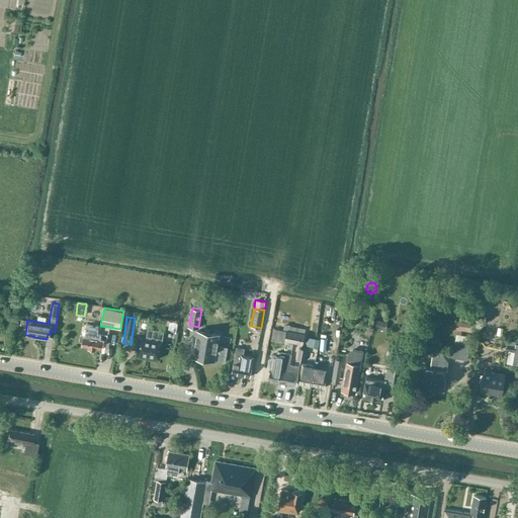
[(387,322),(376,319),(374,328),(385,330),(387,322)]
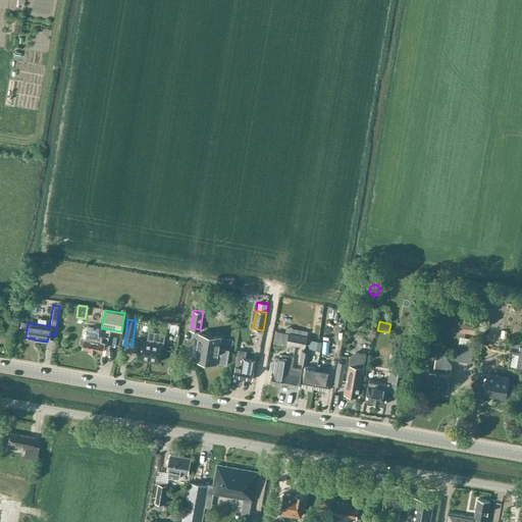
[(99,334),(99,331),(99,329),(88,327),(88,332),(86,332),(85,336),(84,346),(90,347),(90,348),(97,350),(97,348),(103,350),(104,344),(107,345),(109,336),(99,334)]
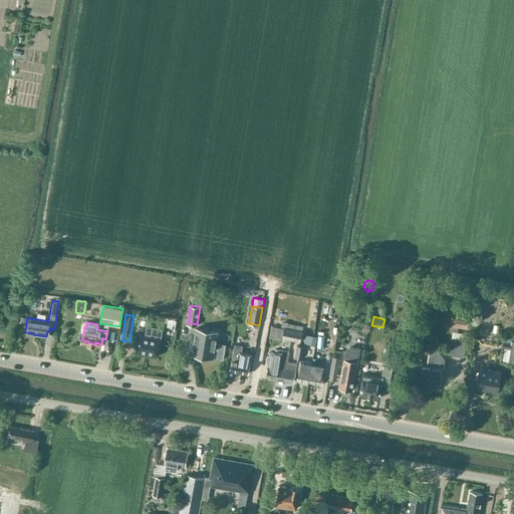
[(158,356),(161,338),(163,328),(147,325),(145,335),(139,334),(136,352),(158,356)]
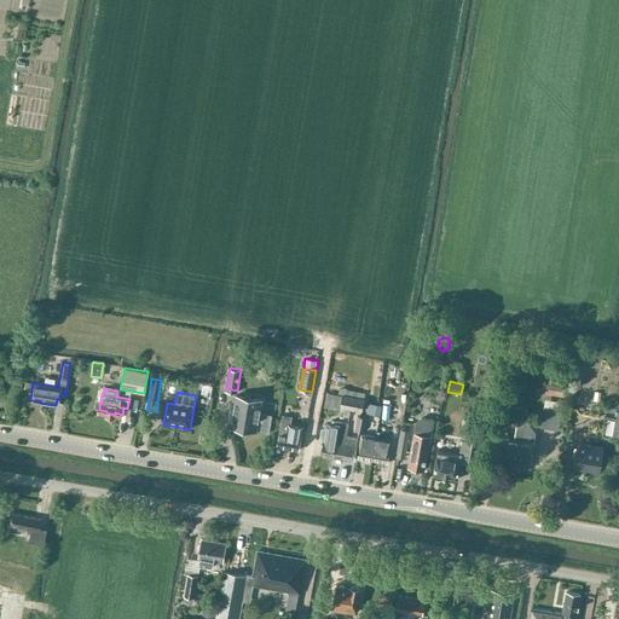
[(262,399),(249,397),(236,394),(231,427),(258,432),(258,431),(268,433),(272,415),(260,414),(262,399)]
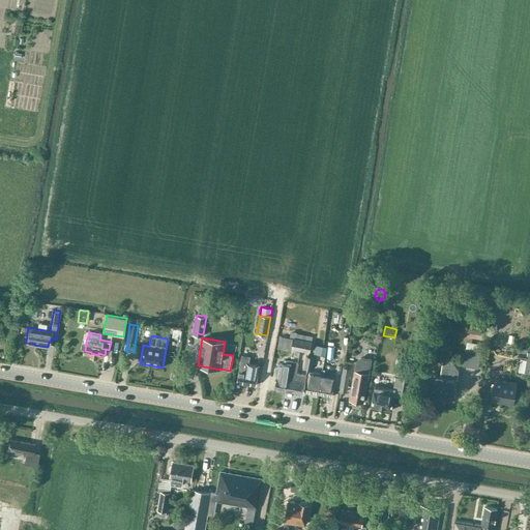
[(300,351),(306,352),(310,353),(312,342),(293,337),(291,349),(294,350),(293,357),(299,358),(300,351)]
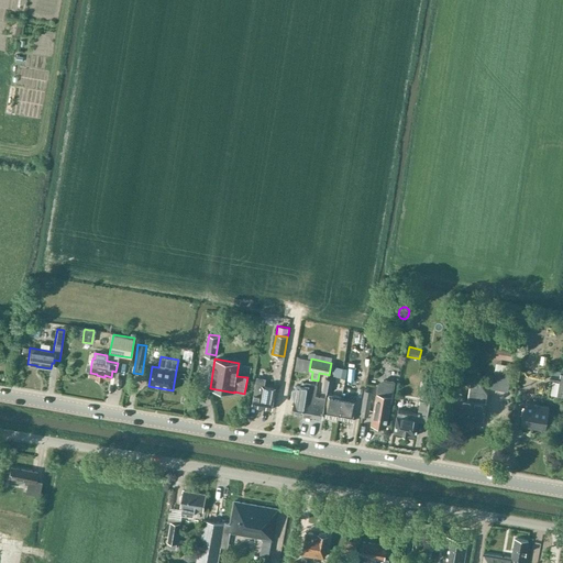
[(348,368),(339,367),(337,377),(345,378),(348,368)]
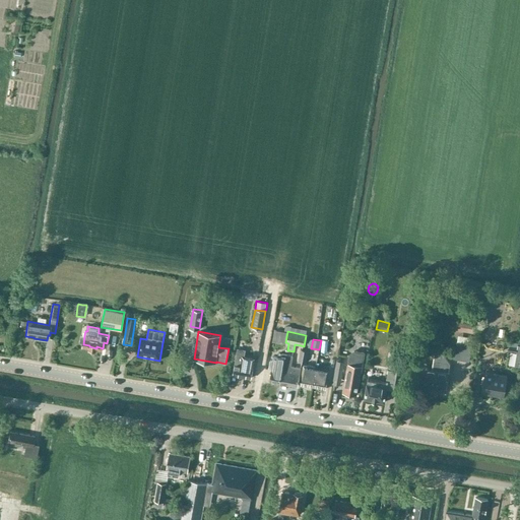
[(472,344),(464,343),(456,341),(453,360),(469,362),(472,344)]
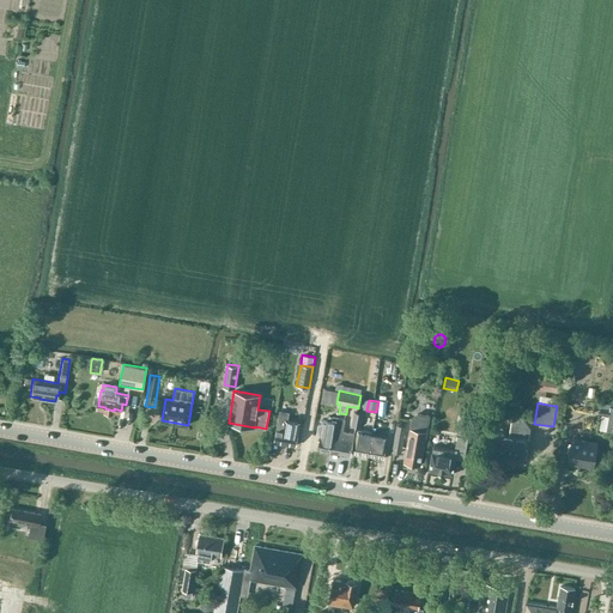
[(612,407),(611,407),(610,407),(611,405),(600,404),(599,414),(601,414),(599,430),(606,431),(612,431),(612,407)]
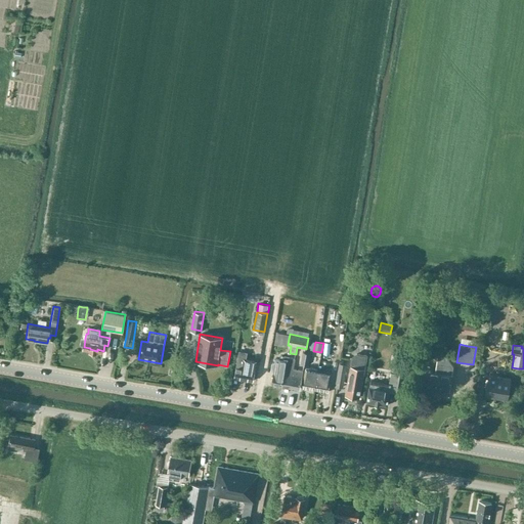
[(257,362),(246,360),(247,353),(239,352),(234,378),(253,381),(257,362)]
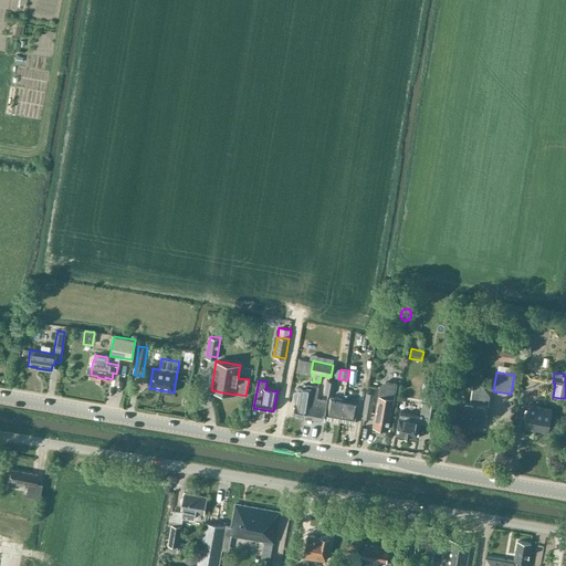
[(335,381),(331,380),(326,380),(324,394),(333,395),(335,381)]
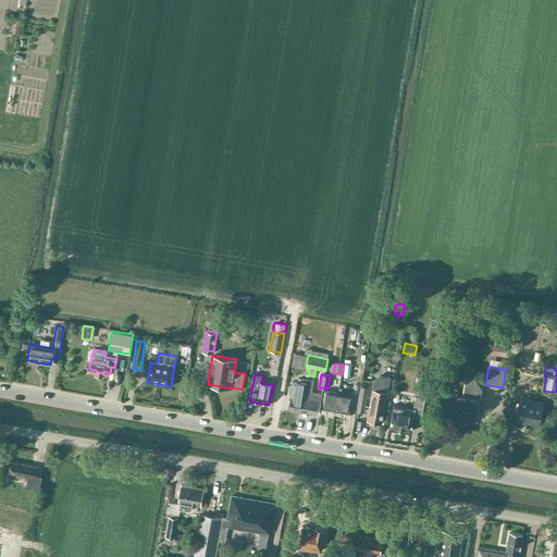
[(387,393),(391,378),(380,375),(373,380),(370,405),(367,420),(382,423),(387,393)]
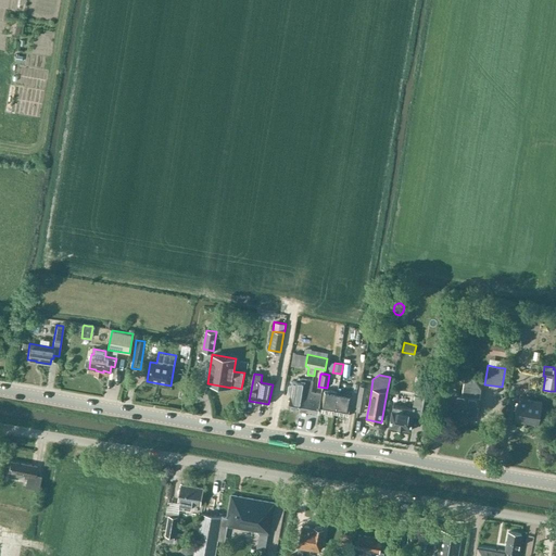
[(480,397),(481,389),(472,376),(467,375),(465,376),(462,394),(455,393),(456,388),(446,387),(442,411),(451,413),(450,415),(477,420),(479,409),(481,409),(481,406),(479,406),(480,397)]
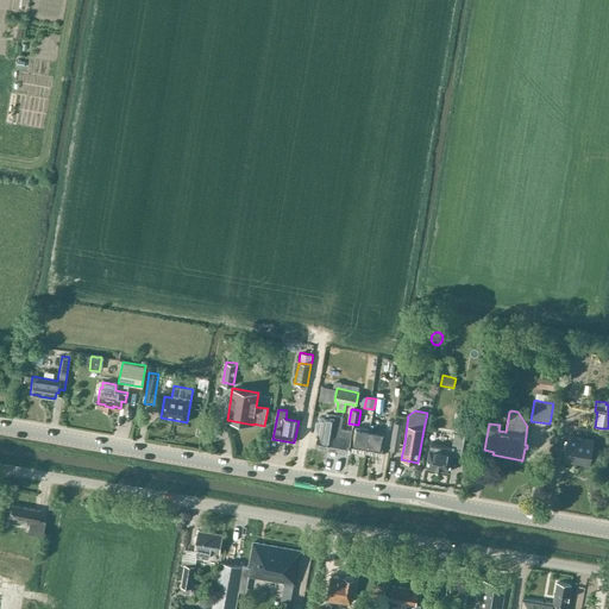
[(343,418),(338,416),(326,414),(325,418),(320,418),(318,432),(319,433),(316,447),(326,449),(331,426),(341,427),(343,418)]
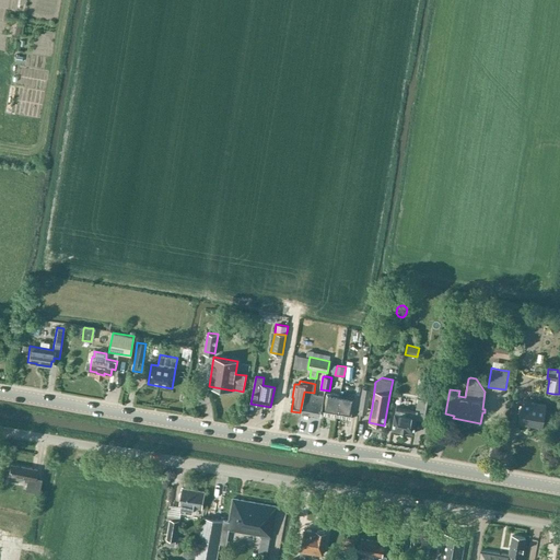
[(366,413),(371,389),(362,388),(361,400),(359,408),(359,412),(366,413)]
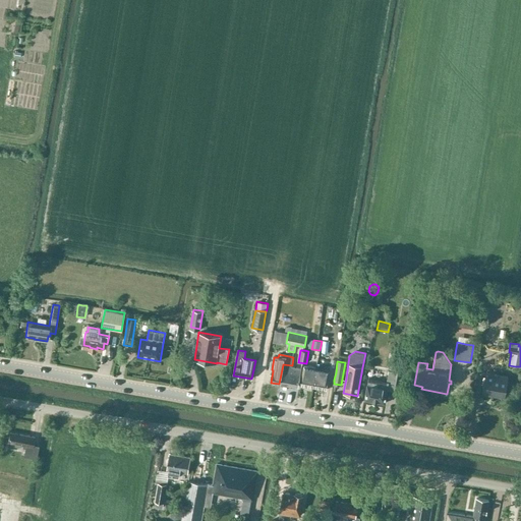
[(292,366),(292,365),(283,364),(279,384),(297,388),(299,374),(300,375),(301,368),(292,366)]
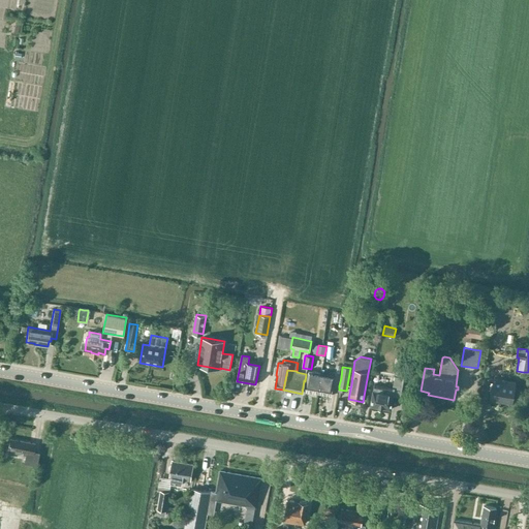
[(319,376),(320,376),(321,373),(309,371),(307,381),(305,393),(315,394),(319,376)]
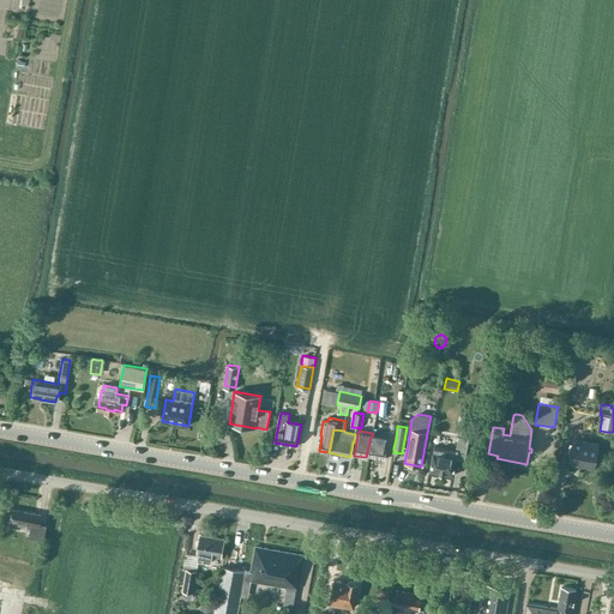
[(387,439),(372,437),(371,437),(366,457),(384,461),(386,446),(393,447),(396,439),(387,437),(387,439)]
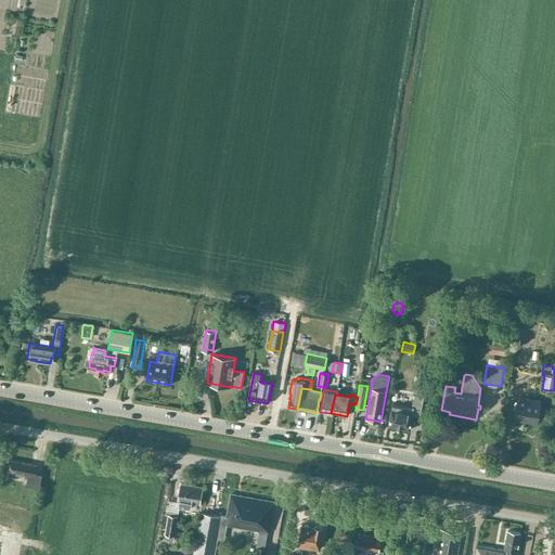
[(412,416),(420,417),(424,397),(414,395),(412,407),(392,403),(391,410),(388,426),(410,429),(412,416)]
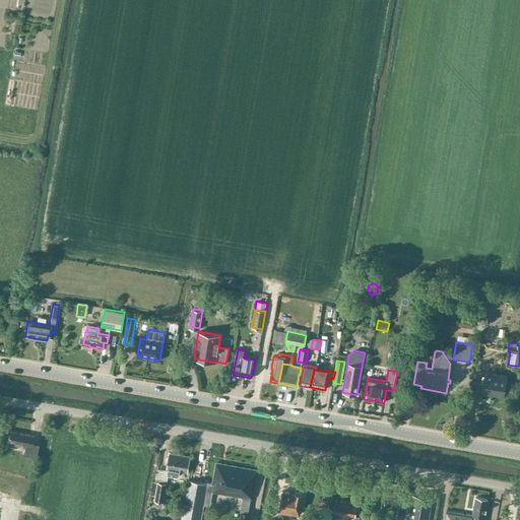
[(503,396),(507,376),(484,372),(481,393),(503,396)]
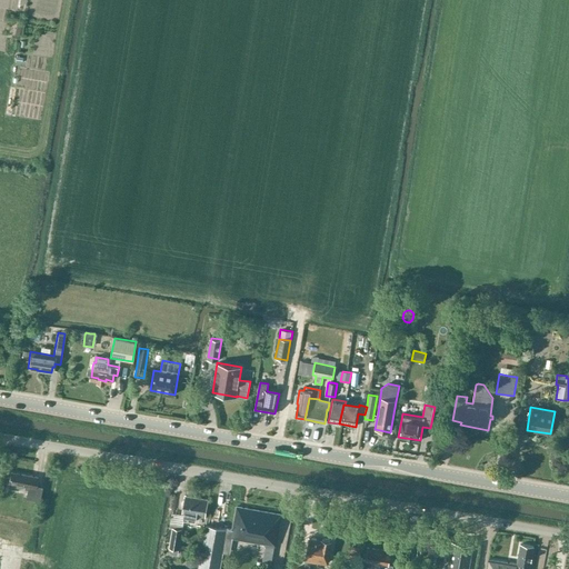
[(260,416),(259,425),(252,423),(251,430),(269,432),(271,418),(260,416)]
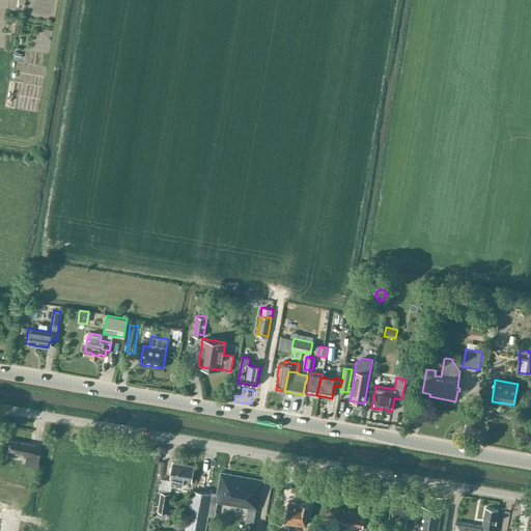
[(496,402),(495,410),(518,415),(520,407),(496,402)]
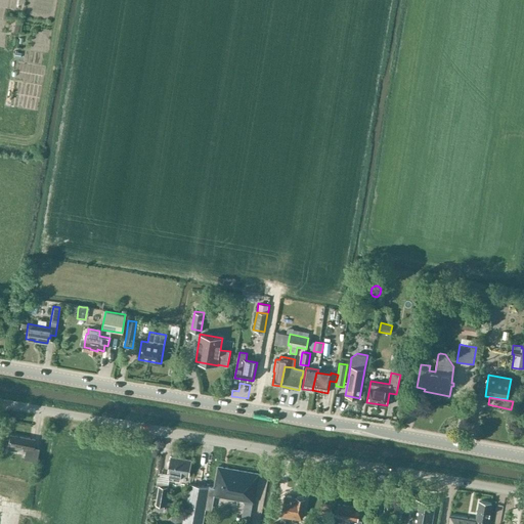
[(33,447),(34,439),(10,434),(8,445),(23,448),(23,450),(25,451),(24,460),(36,462),(39,448),(33,447)]
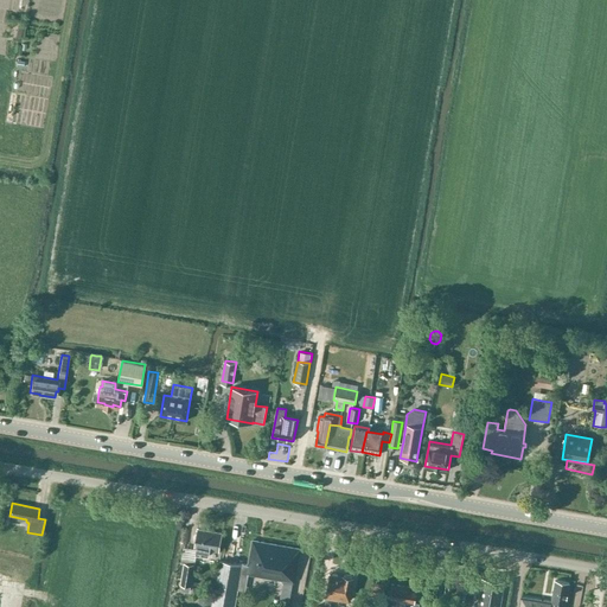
[(219,551),(218,551),(222,534),(198,530),(195,548),(196,549),(196,555),(208,556),(209,550),(219,553),(219,551)]
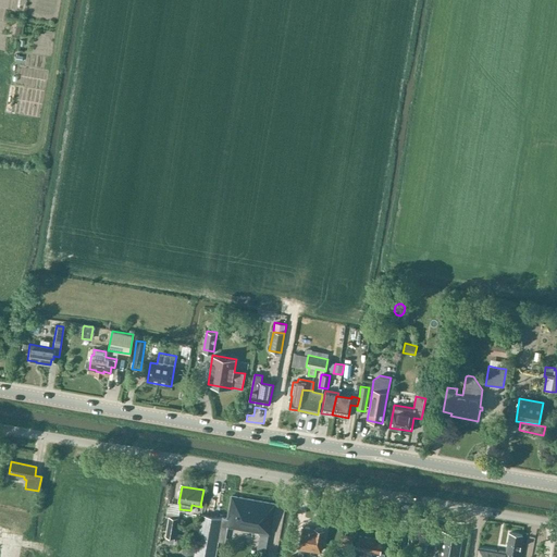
[(221,518),(221,519),(220,528),(226,529),(227,527),(248,531),(254,500),(232,496),(227,519),(221,518)]
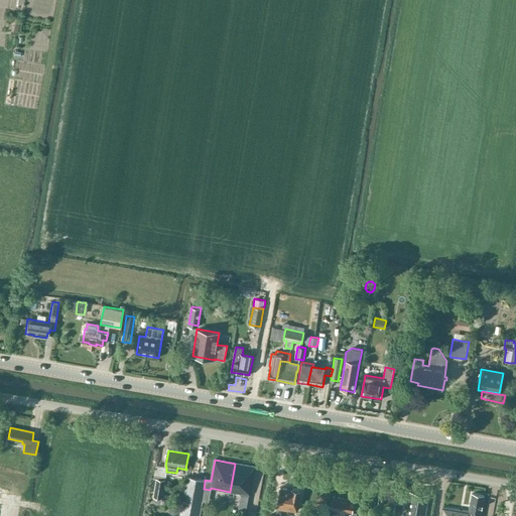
[(251,493),(255,467),(235,464),(230,492),(241,494),(242,491),(251,493)]
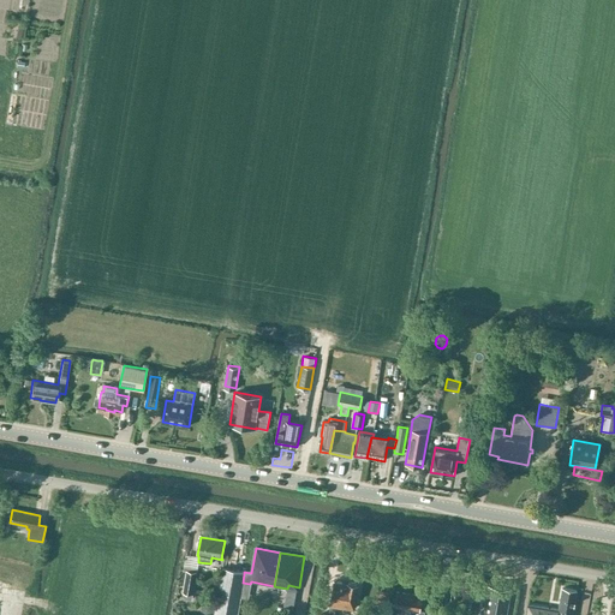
[(237,614),(243,583),(244,573),(222,569),(222,571),(221,571),(213,614),(237,614)]
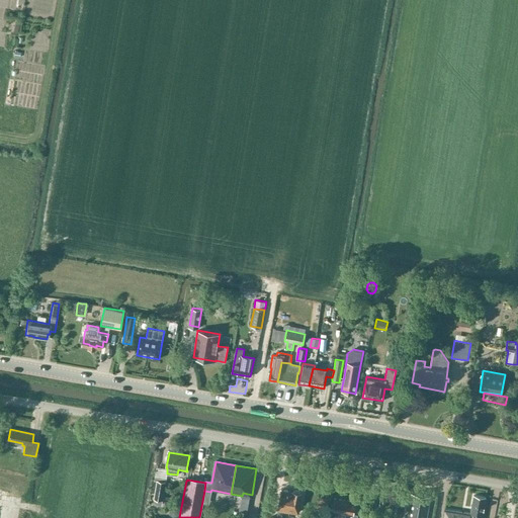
[(166,482),(161,481),(157,481),(154,499),(162,501),(166,482)]
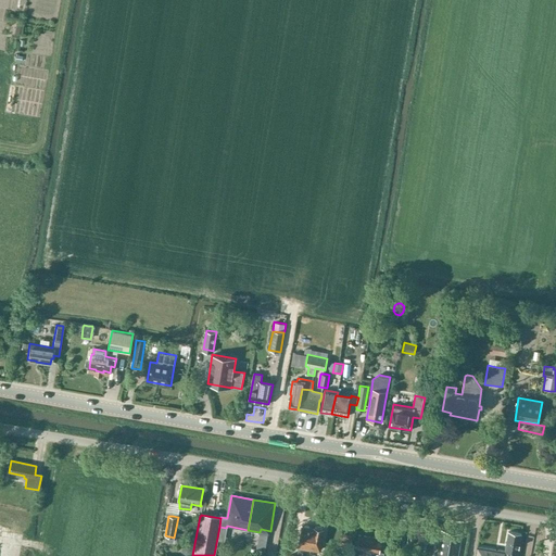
[(321,528),(319,528),(317,527),(316,528),(314,527),(314,528),(302,526),(299,547),(298,550),(297,555),(290,554),(289,555),(302,555),(303,550),(310,551),(311,550),(320,551),(324,529),(321,529),(321,528)]
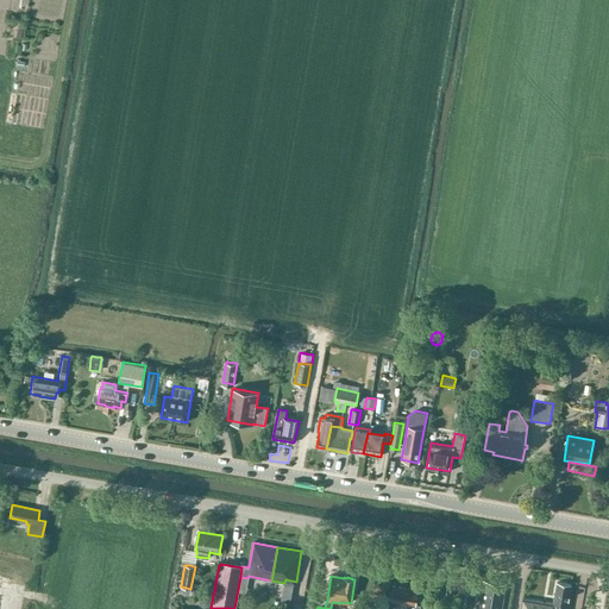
[(501,608),(506,584),(484,581),(478,608),(501,608)]
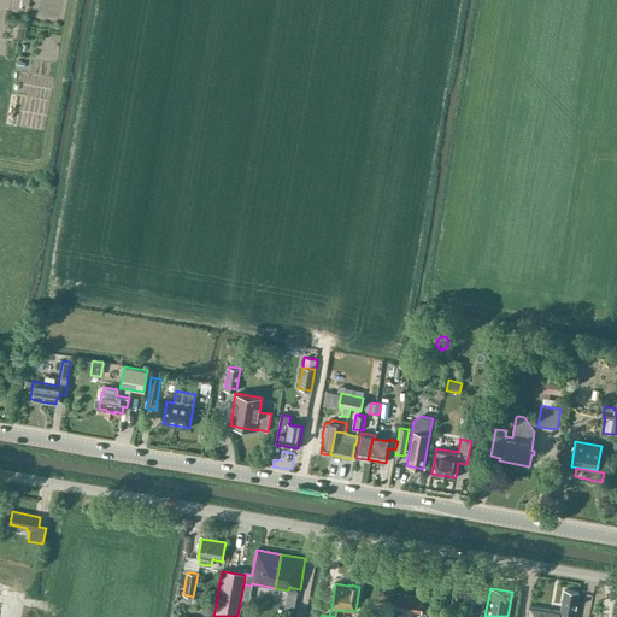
[(574,616),(579,593),(564,591),(560,612),(529,607),(527,616),(574,616)]
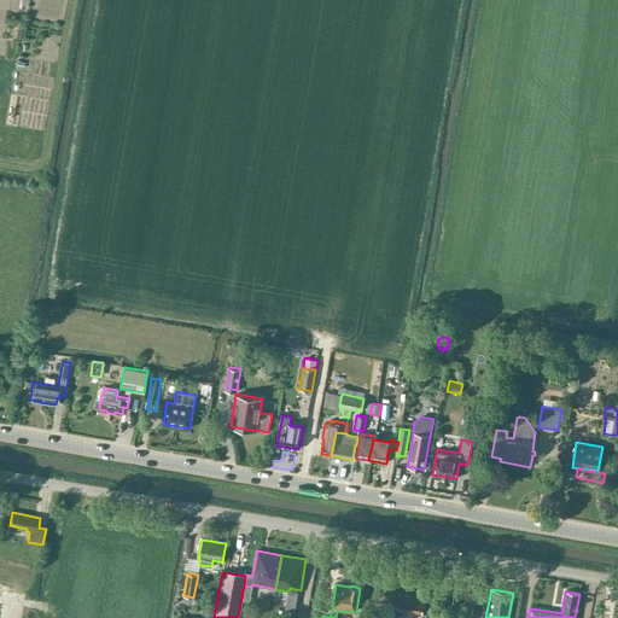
[(390,608),(392,596),(380,595),(379,606),(390,608)]
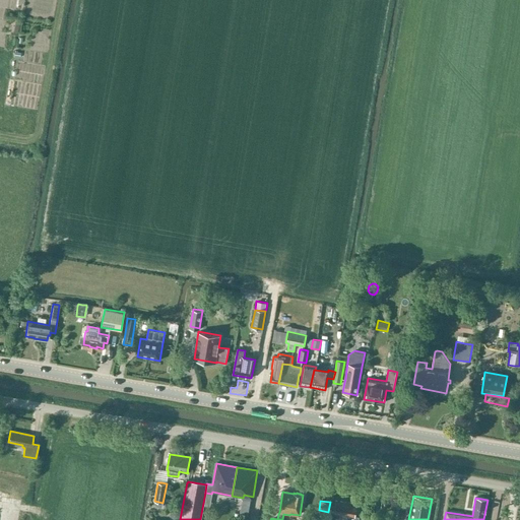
[(358,519),(359,517),(354,517),(356,504),(335,501),(334,507),(332,507),(330,515),(330,519),(335,519),(339,519),(340,515),(346,516),(345,519),(358,519)]
